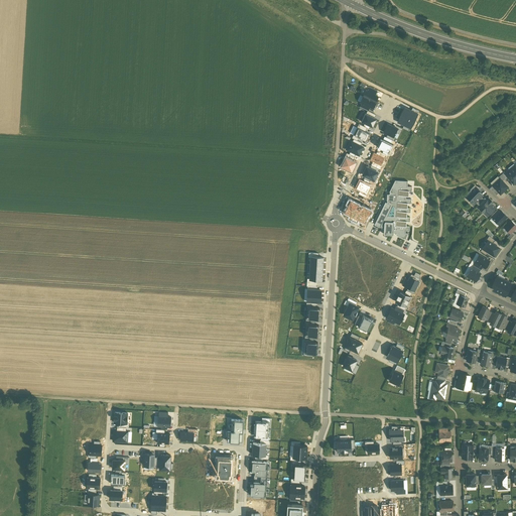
[(369,87),(367,91),(375,95),(377,91),(369,87)]
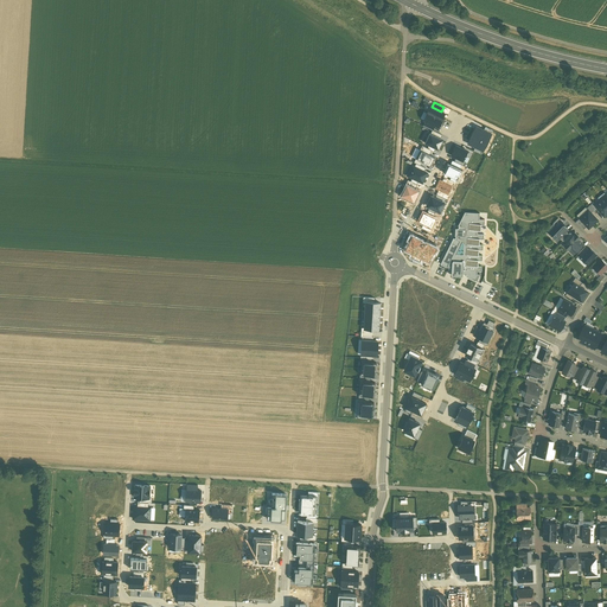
[(428,113),(441,120),(445,113),(441,112),(432,107),(430,106),(427,113),(428,113)]
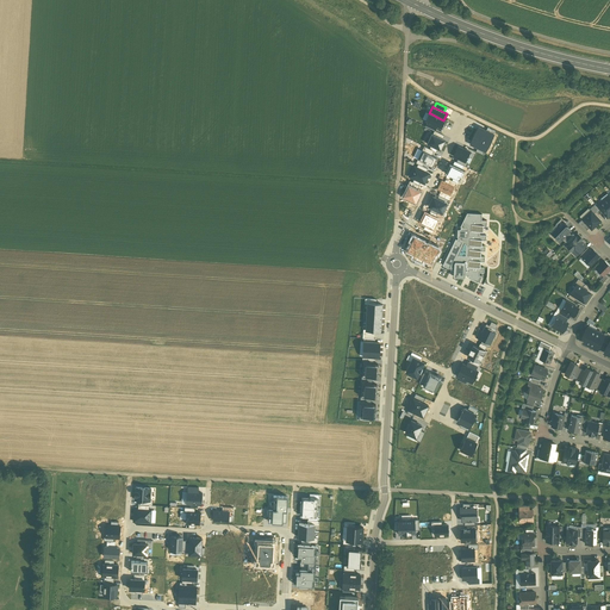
[(443,120),(430,113),(427,120),(428,122),(437,126),(441,128),(444,120),(443,120)]
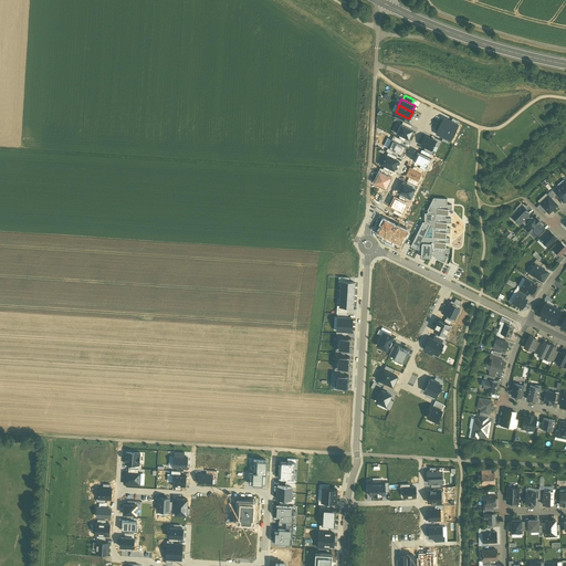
[(451,122),(444,118),(440,126),(454,133),(458,125),(451,122)]
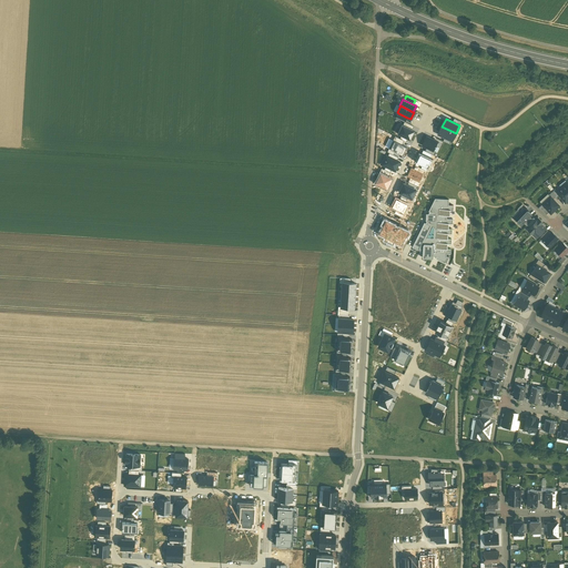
[(397,133),(402,135),(407,139),(411,140),(415,131),(412,129),(403,124),(402,124),(397,133)]
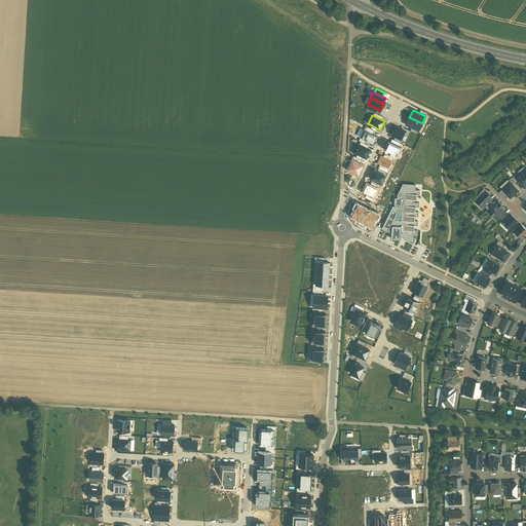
[(422,123),(409,117),(406,124),(412,127),(418,130),(422,123)]
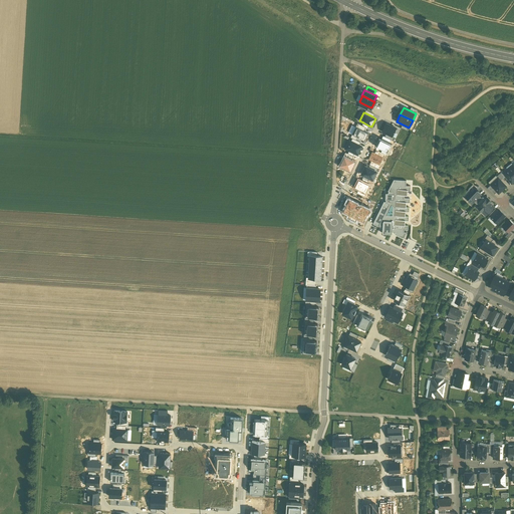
[(398,129),(386,123),(381,132),(386,134),(392,137),(392,136),(394,132),(396,133),(398,129)]
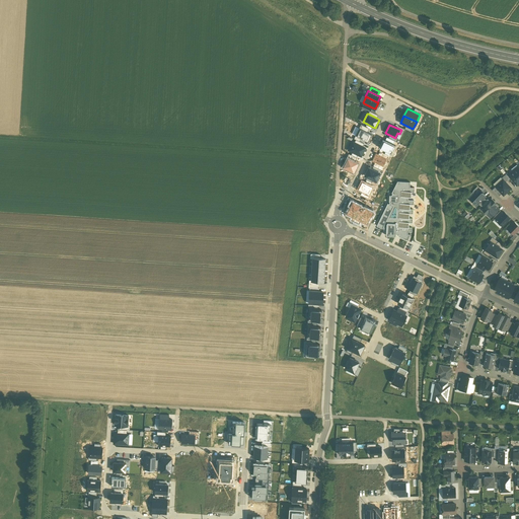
[(368,142),(372,134),(368,132),(359,128),(356,136),(361,138),(361,139),(364,140),(368,142)]
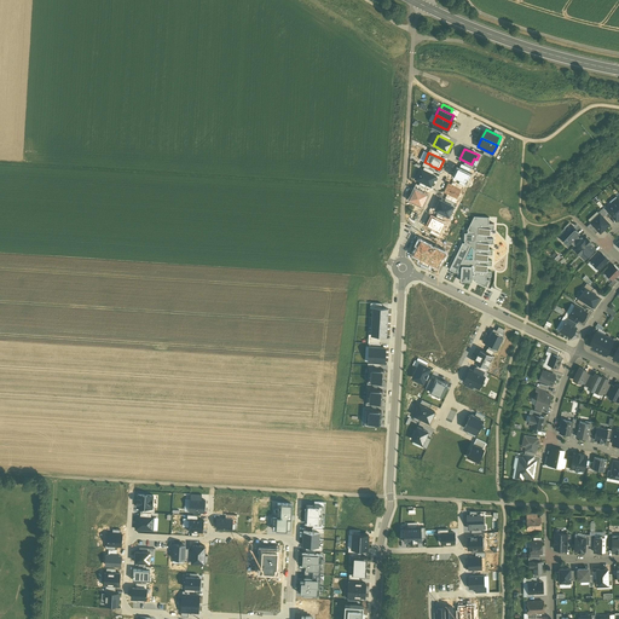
[(461,180),(466,183),(467,183),(472,173),(469,172),(460,167),(457,166),(452,175),(461,180)]
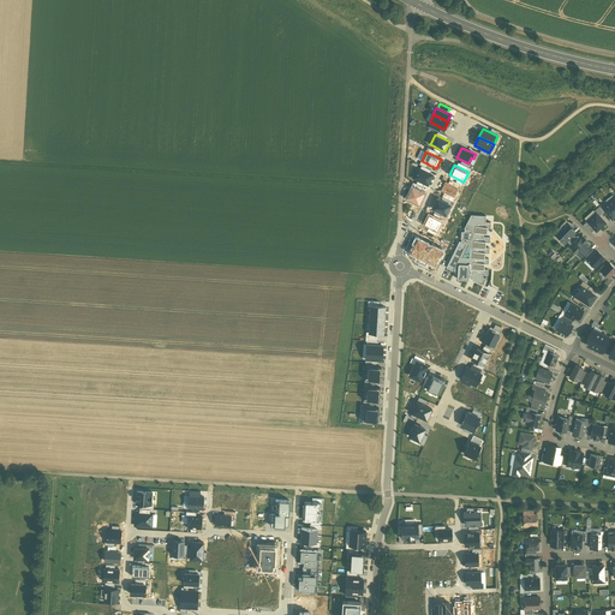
[(430,174),(419,169),(418,168),(413,178),(418,180),(424,184),(428,185),(433,175),(430,174)]
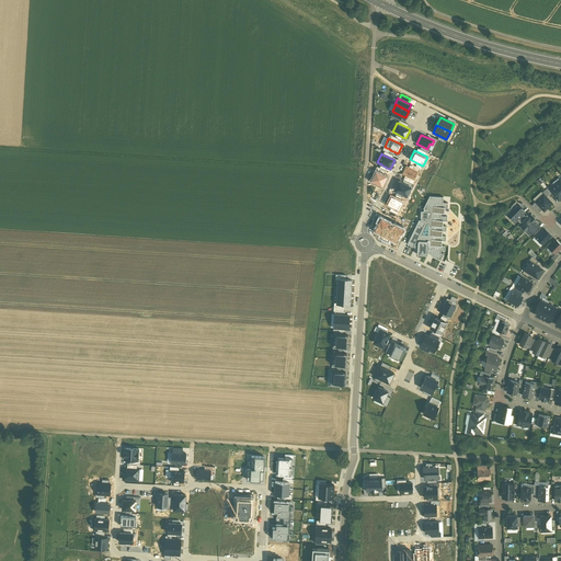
[(414,181),(419,171),(418,171),(409,167),(407,165),(402,174),(405,176),(414,181)]
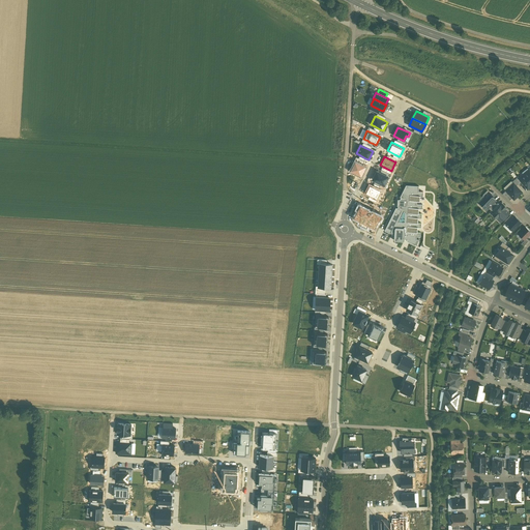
[(364,162),(364,160),(358,158),(356,157),(354,162),(362,166),(364,162)]
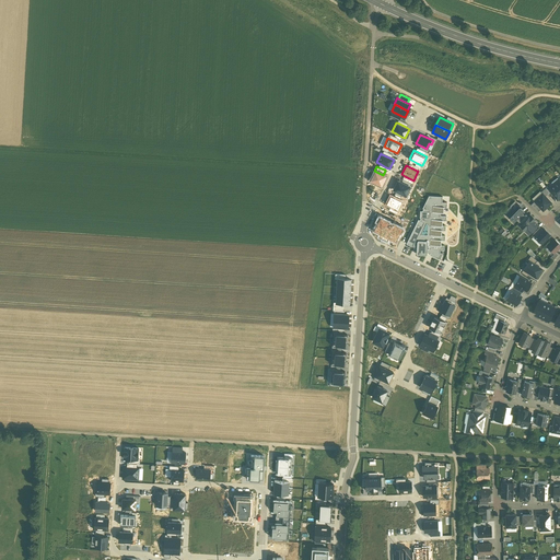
[(386,176),(383,175),(374,171),(370,179),(382,186),(386,176)]
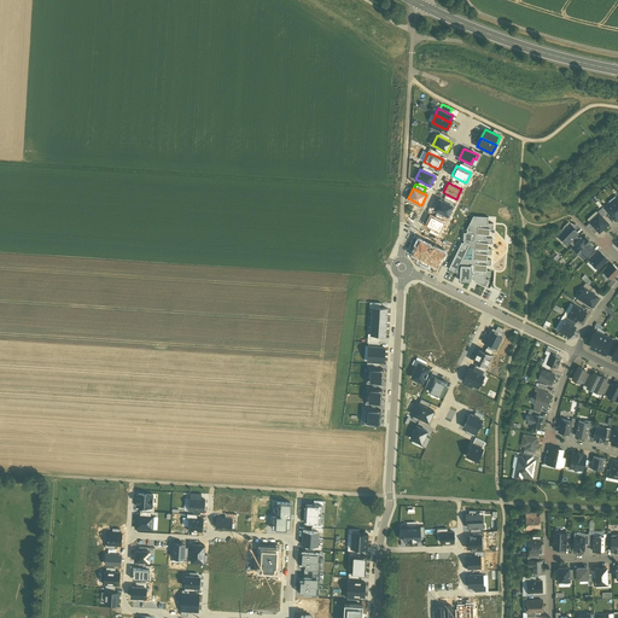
[(617,198),(605,208),(616,221),(617,217),(617,199),(617,198)]
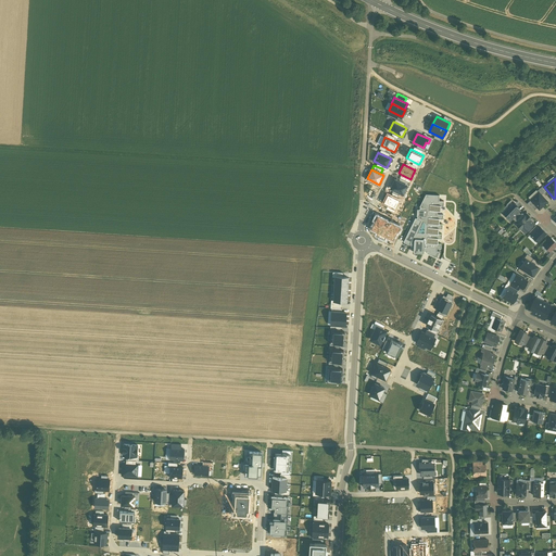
[(395,179),(391,188),(393,190),(400,192),(403,194),(407,185),(399,180),(395,179)]
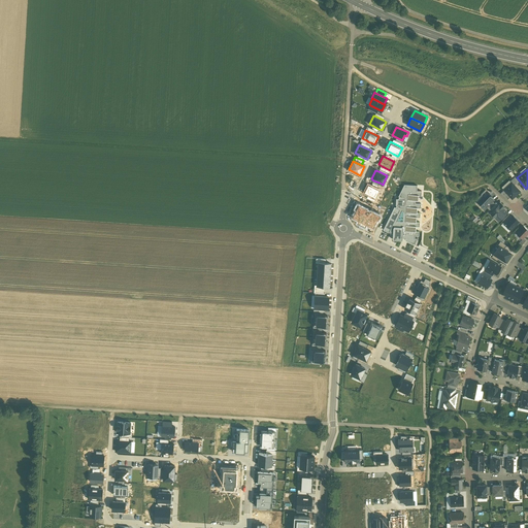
[(512,183),(504,190),(510,197),(512,198),(520,191),(514,185),(512,183)]
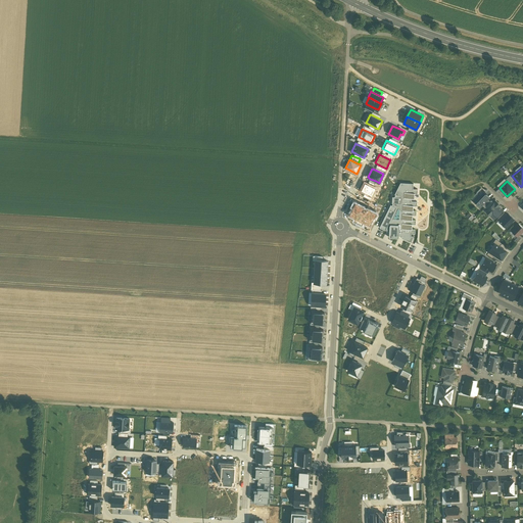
[(376,188),(373,187),(368,184),(365,183),(361,190),(365,192),(372,196),(372,195),(376,188)]
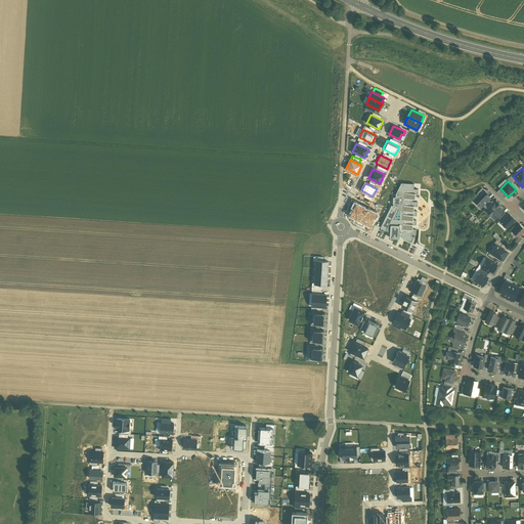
[(404,199),(404,192),(416,193),(419,194),(419,189),(413,188),(413,184),(415,184),(401,183),(395,194),(396,195),(395,197),(393,198),(393,204),(393,206),(391,205),(381,228),(386,230),(387,229),(388,229),(388,231),(390,232),(391,226),(391,225),(400,225),(399,236),(402,236),(402,238),(410,243),(413,236),(412,236),(411,234),(416,234),(416,229),(412,229),(412,230),(402,229),(402,223),(413,224),(412,224),(417,225),(417,220),(413,220),(413,221),(402,220),(403,214),(413,215),(413,216),(417,216),(417,211),(413,211),(413,212),(403,211),(403,205),(413,206),(413,207),(418,207),(418,202),(412,202),(412,199),(404,199)]
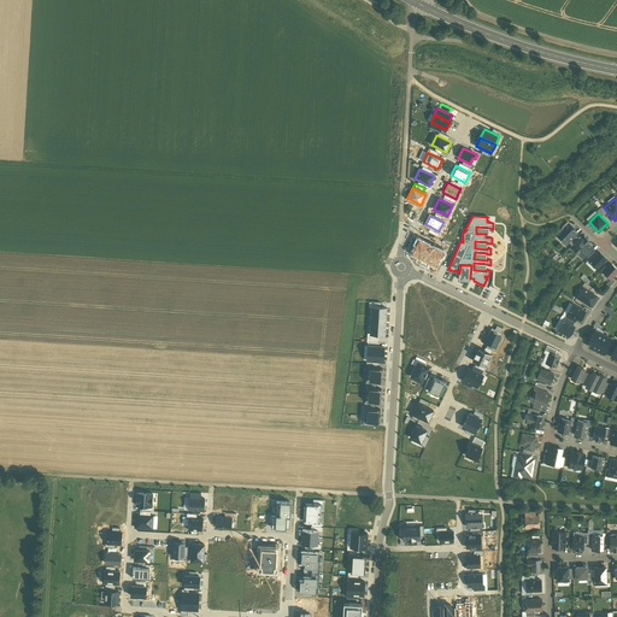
[(589,222),(585,225),(593,234),(597,230),(589,222)]
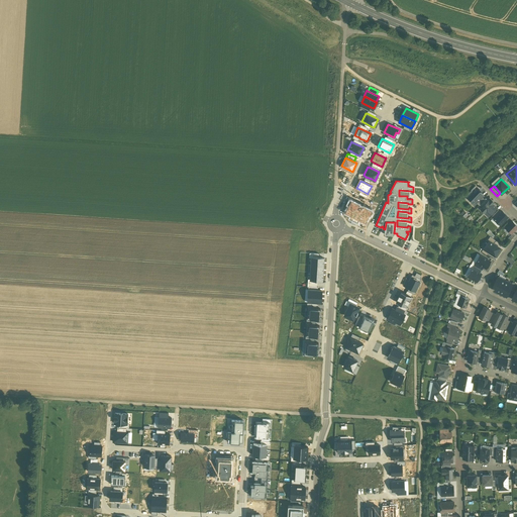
[(475,204),(477,203),(482,197),(483,195),(479,191),(480,190),(478,188),(474,193),(470,196),(473,199),(471,201),(475,204)]
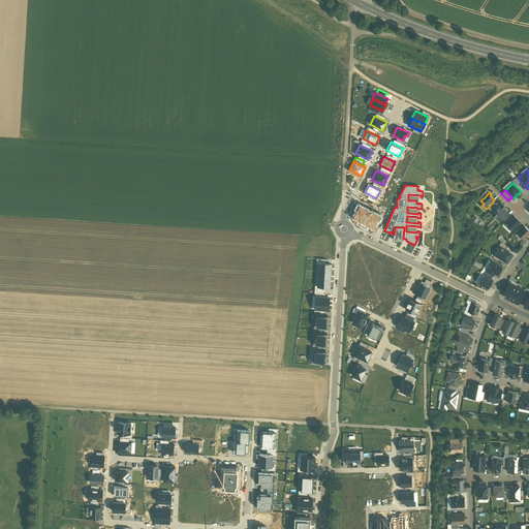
[(493,201),(488,208),(490,210),(491,210),(496,204),(493,201)]
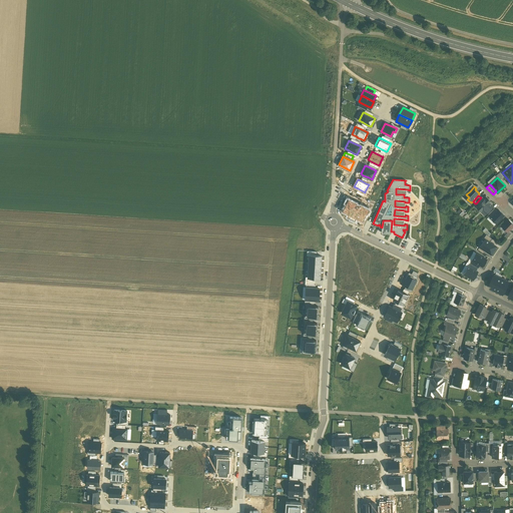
[(481,197),(476,203),(478,205),(484,199),(482,196),(481,197)]
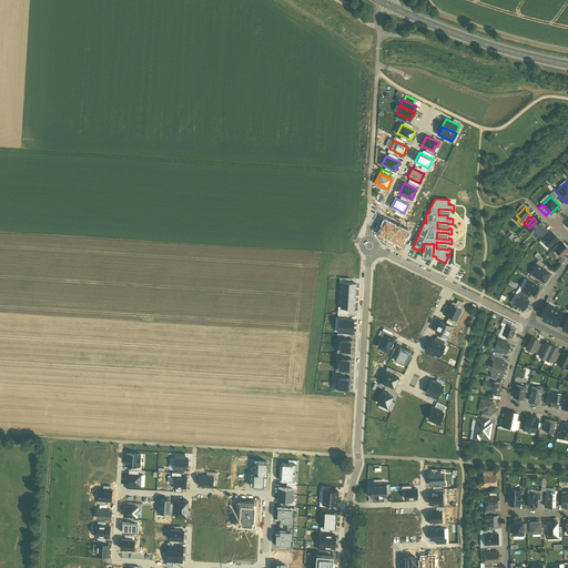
[(545,229),(539,223),(540,221),(538,219),(536,221),(529,227),(528,230),(533,233),(534,232),(538,235),(545,229)]
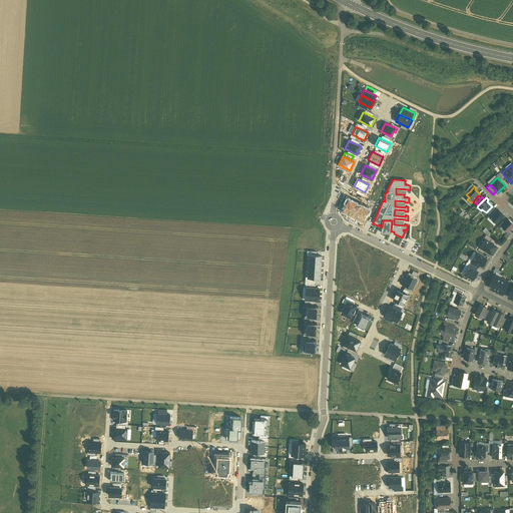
[(369,208),(349,198),(343,210),(363,220),(369,208)]
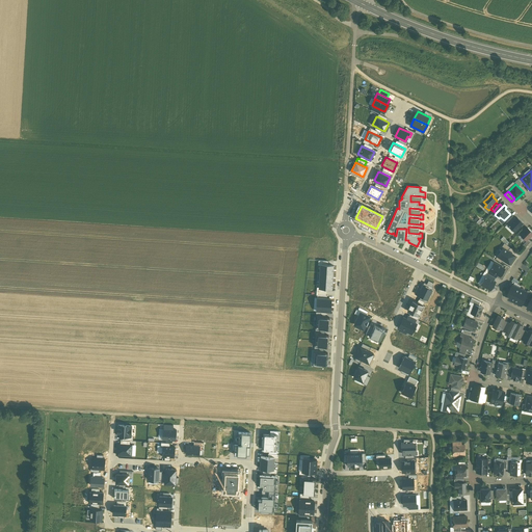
[(506,223),(514,232),(523,223),(516,217),(515,219),(512,216),(506,223)]
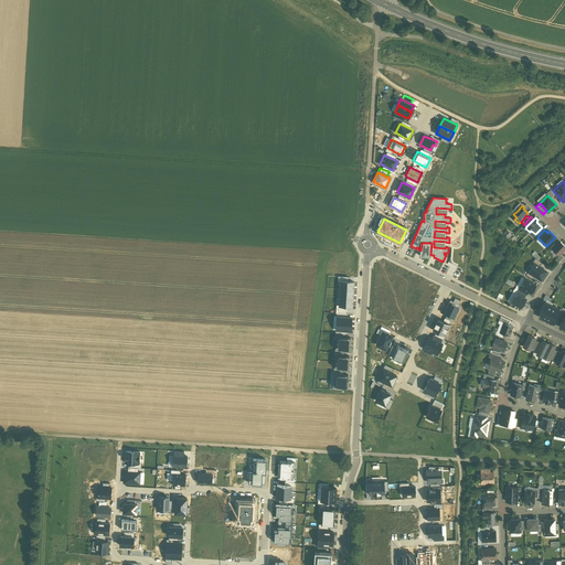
[(564,246),(560,242),(553,249),(558,255),(564,248),(564,246)]
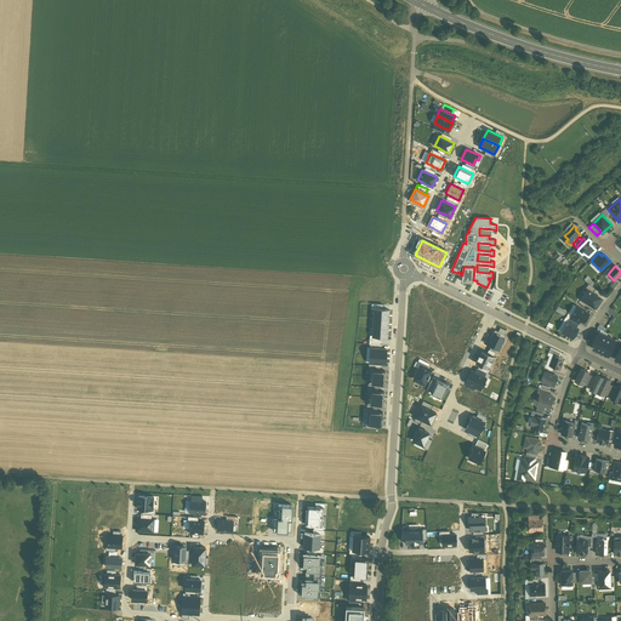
[(473,280),(474,267),(463,267),(463,268),(462,275),(462,281),(473,283),(473,280)]
